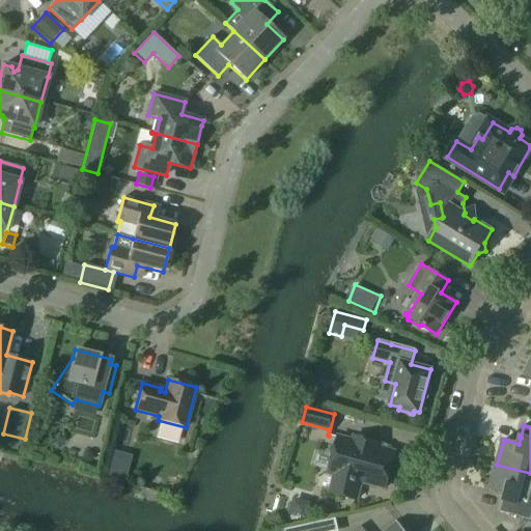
[(338,438),(329,473),(336,475),(331,493),(357,500),(362,479),(369,481),(368,483),(386,487),(395,452),(380,448),(381,443),(355,437),(354,442),(338,438)]
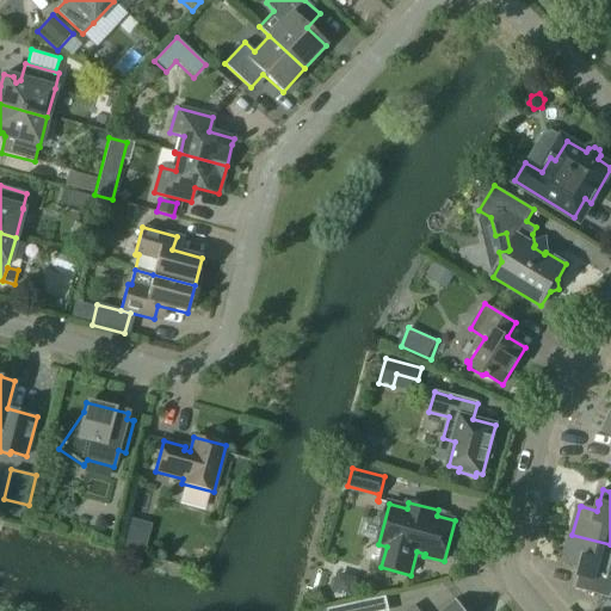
[(143,557),(149,532),(139,530),(140,522),(128,519),(119,551),(143,557)]
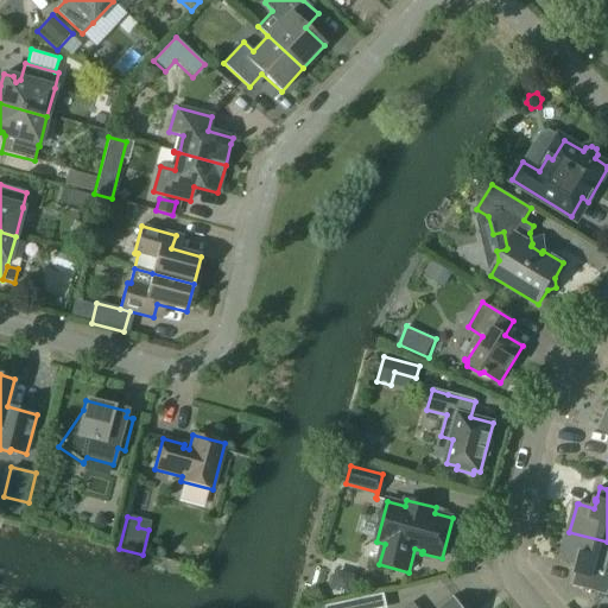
[(607,568),(607,542),(569,532),(562,561),(563,561),(578,565),(576,572),(575,574),(576,574),(572,586),(607,595),(607,593),(607,574),(607,568)]
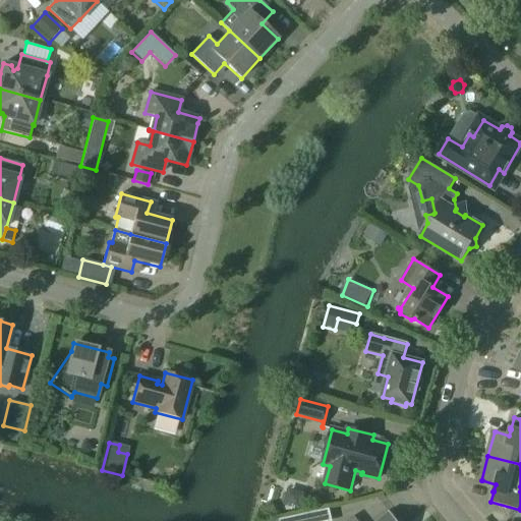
[(357,520),(354,516),(348,520),(397,520),(390,511),(389,512),(390,513),(380,520),(357,520)]
